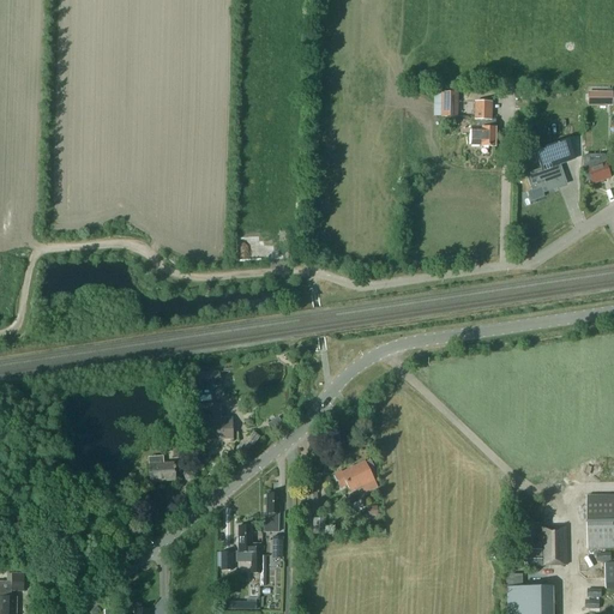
[(441,92),(441,118),(456,118),(457,92),(441,92)]
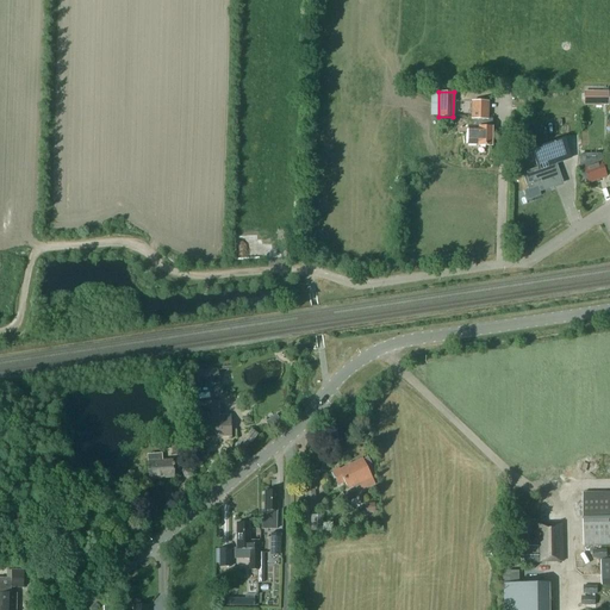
[(585,104),(608,105),(608,92),(585,92),(585,104)]
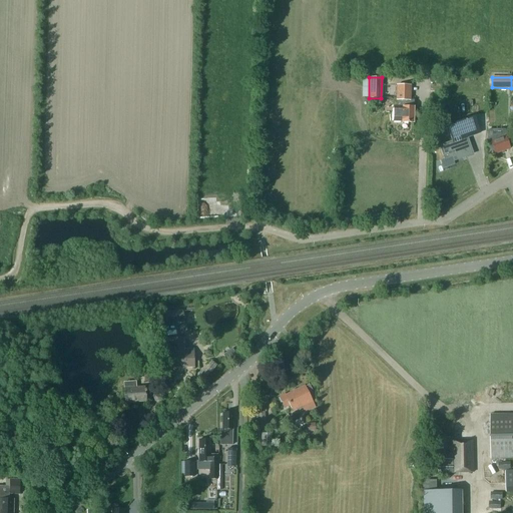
[(402,122),(413,123),(414,100),(410,100),(410,85),(397,85),(397,106),(394,106),(393,121),(402,121),(402,122)]
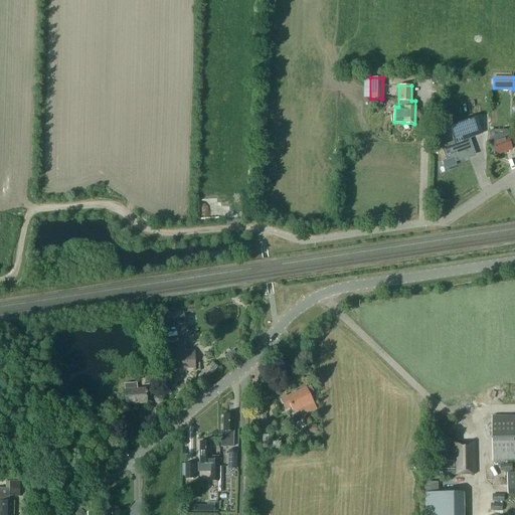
[(446,161),(447,160),(454,157),(456,162),(475,155),(469,138),(482,133),(476,117),(449,127),(454,142),(441,147),(446,161)]
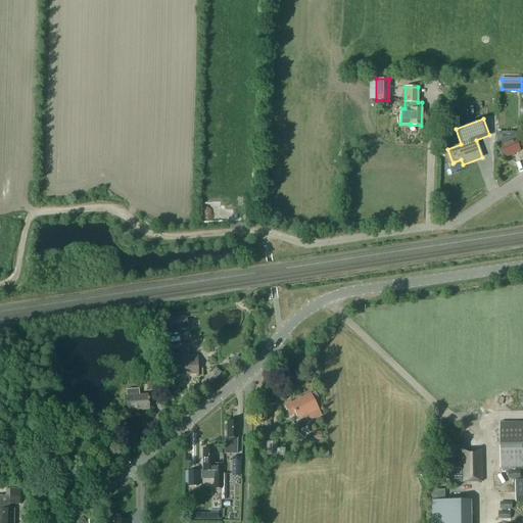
[(515,139),(513,139),(512,136),(520,132),(518,127),(501,134),(505,143),(500,144),(505,157),(519,151),(517,144),(517,142),(515,140),(515,139)]
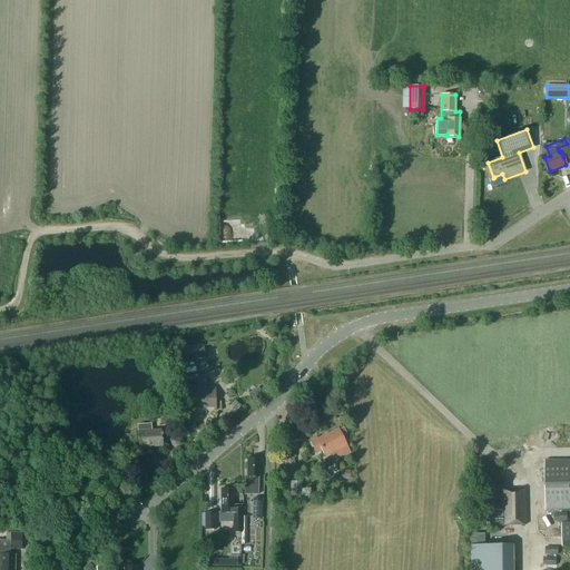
[(203,346),(184,349),(185,360),(205,357),(203,346)]
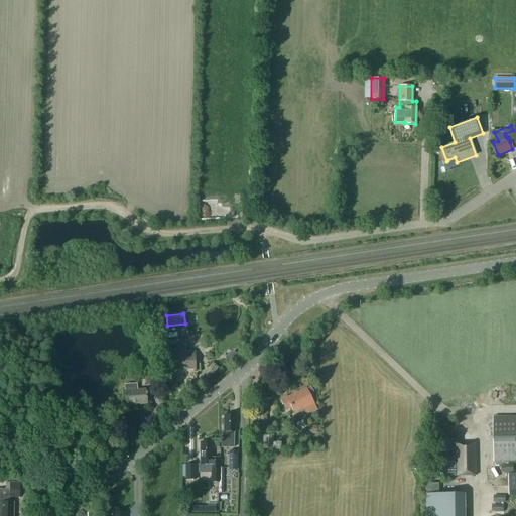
[(170,355),(170,370),(196,369),(195,352),(184,352),(184,341),(171,341),(171,350),(171,355),(170,355)]
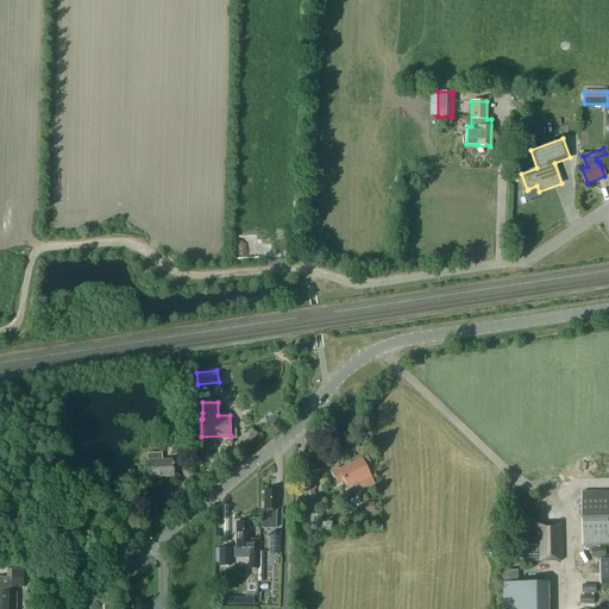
[(276,414),(269,419),(272,425),(280,420),(276,414)]
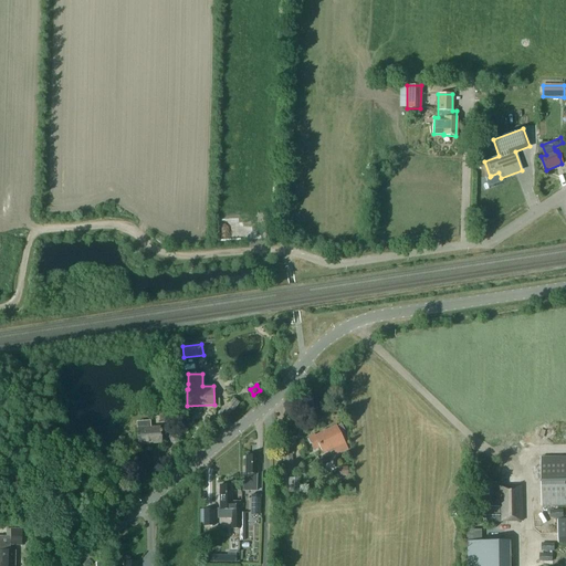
[(171,420),(169,402),(158,404),(159,421),(171,420)]
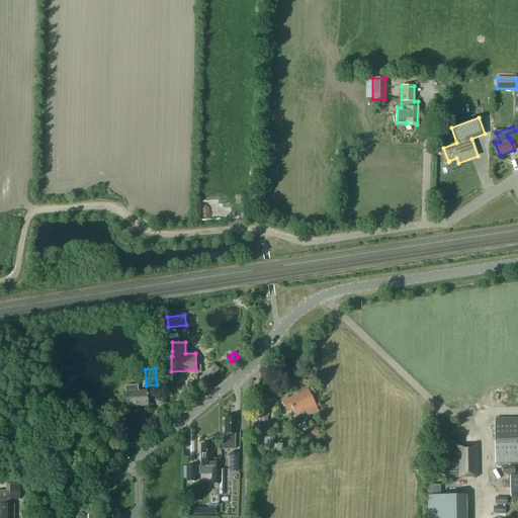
[(148,398),(147,398),(146,392),(138,392),(138,385),(125,386),(125,391),(125,392),(126,407),(147,405),(147,403),(149,403),(148,398)]
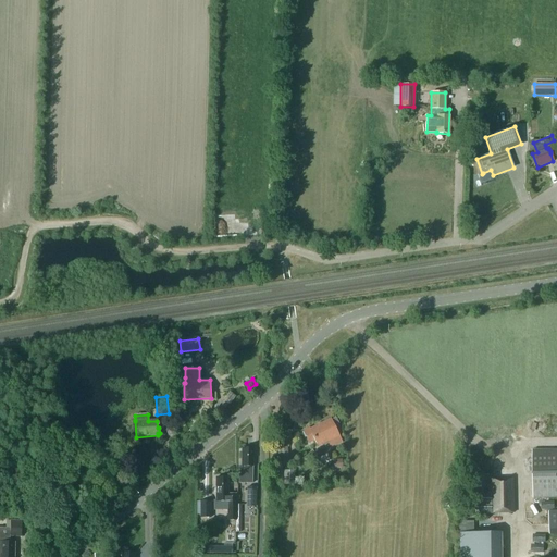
[(314,440),(318,446),(327,442),(331,447),(342,442),(334,426),(339,424),(335,417),(331,420),(331,419),(310,429),(309,429),(304,431),(309,443),(314,440)]
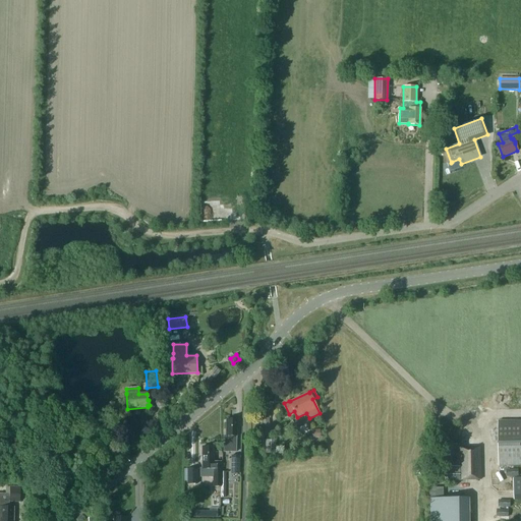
[(270,427),(269,411),(254,412),(255,428),(270,427)]
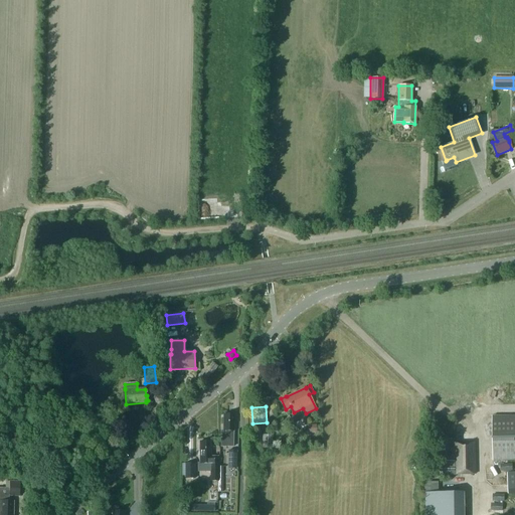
[(233,431),(234,414),(223,414),(223,431),(221,431),(221,447),(233,447),(233,431)]
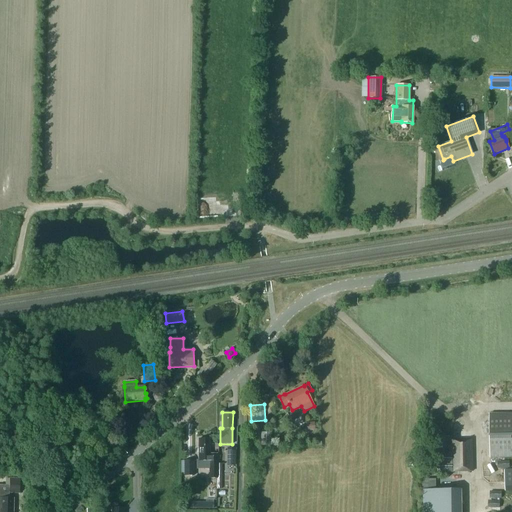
[(511,413),(490,414),(491,458),(511,457),(511,413)]
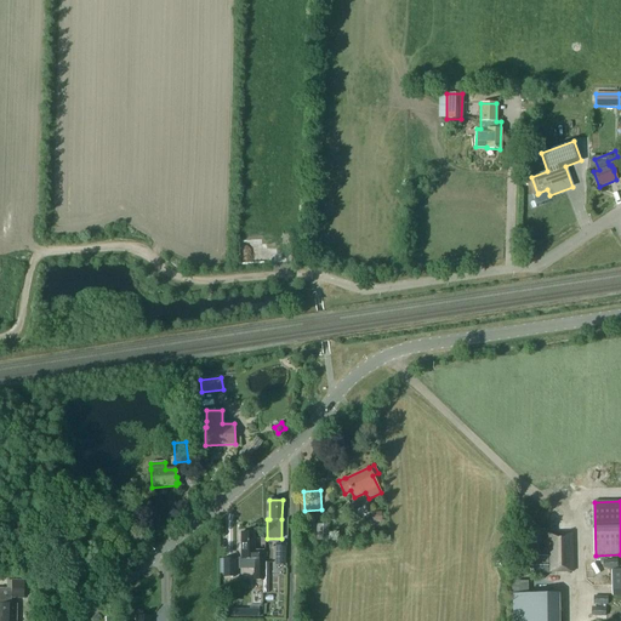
[(317,524),(317,540),(330,540),(329,524),(317,524)]
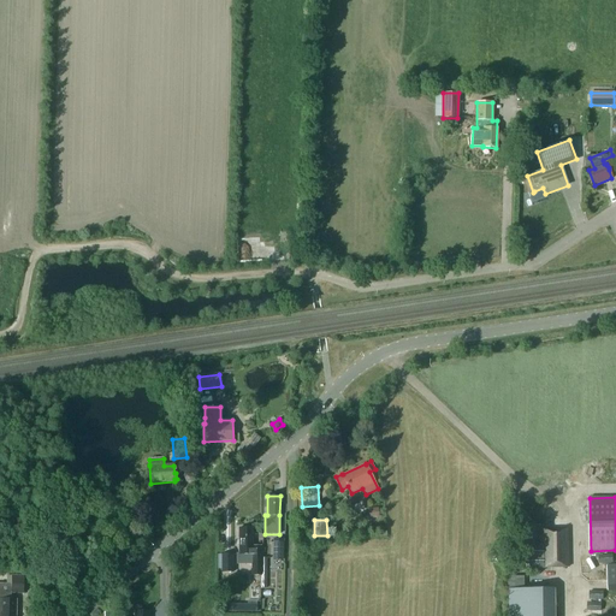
[(538,525),(522,526),(522,546),(531,546),(531,568),(568,567),(568,528),(540,528),(542,545),(539,545),(538,525)]
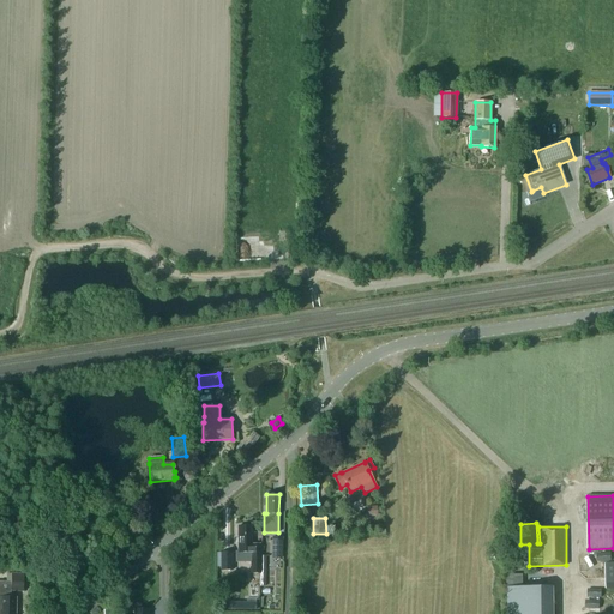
[(239,527),(239,552),(239,563),(251,563),(251,575),(260,575),(260,545),(251,545),(251,527),(239,527)]
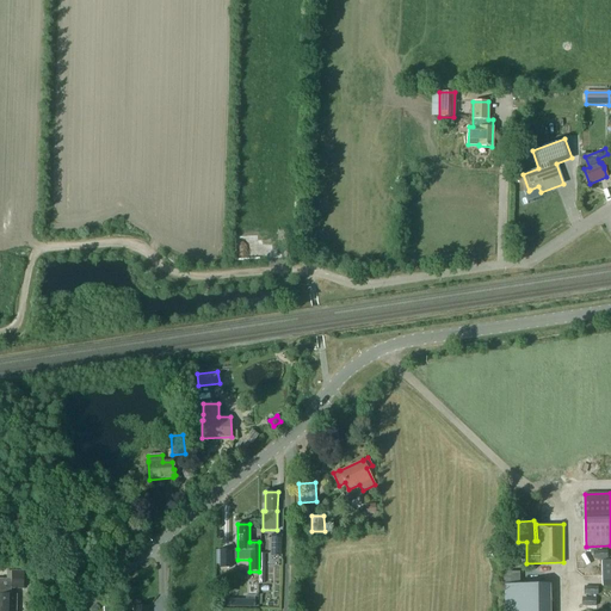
[(271,535),(271,550),(281,550),(282,535),(281,535),(273,535),(271,535)]
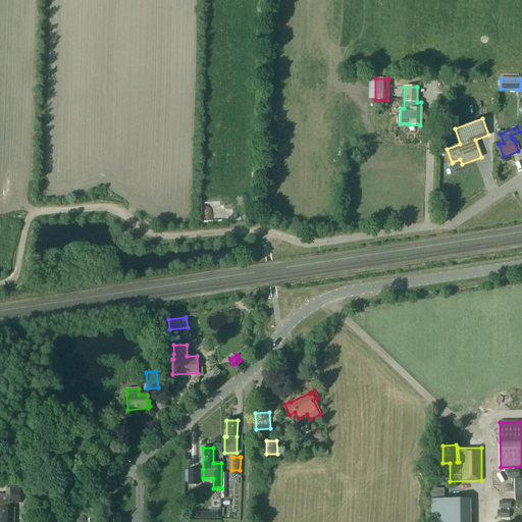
[(188,485),(197,485),(197,470),(188,470),(188,485)]
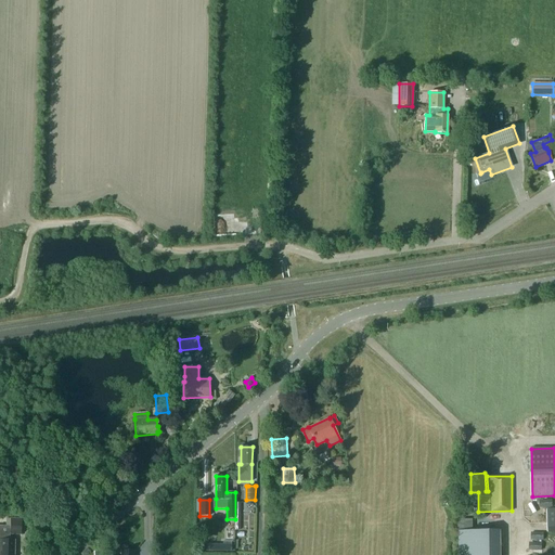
[(0,554),(13,554),(14,541),(10,541),(10,534),(21,534),(22,519),(7,519),(7,527),(0,526),(0,554)]
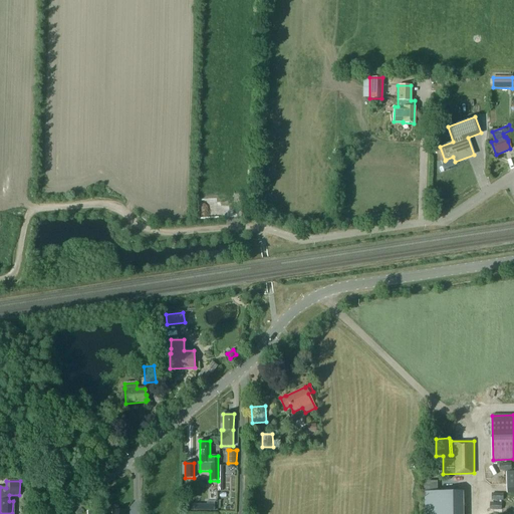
[(424,493),(437,492),(437,482),(424,482),(424,493)]
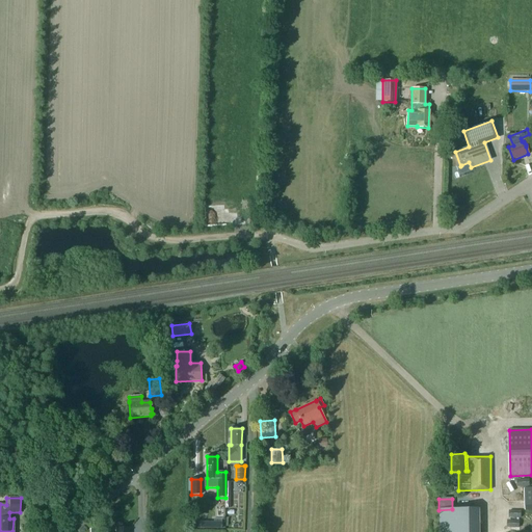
[(439,531),(471,531),(471,509),(439,510),(439,531)]
